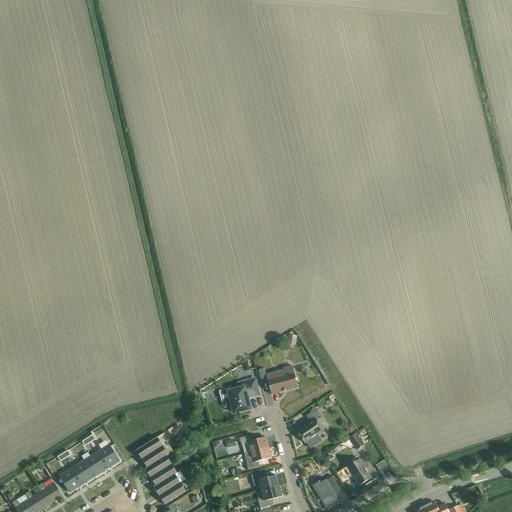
[(289,335),(288,341),(289,341),(289,343),(295,344),(295,342),(296,342),(297,337),(289,335)]
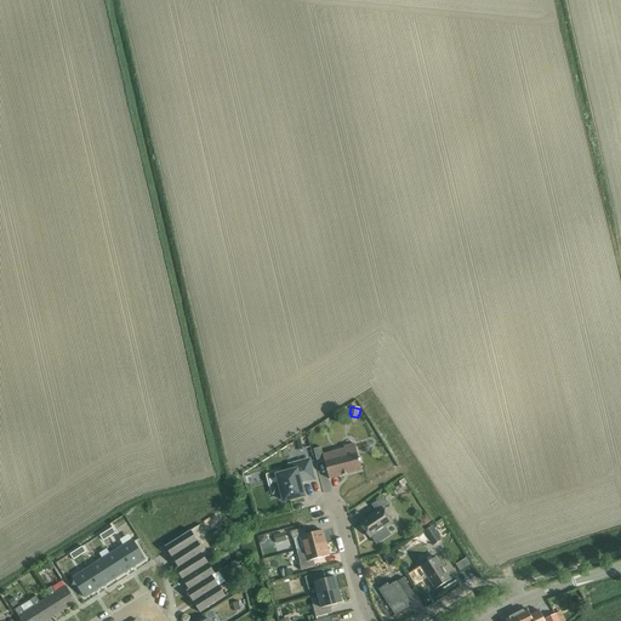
[(322,448),(314,450),(318,463),(325,462),(329,479),(362,471),(360,463),(362,462),(360,459),(359,459),(355,444),(345,448),(345,450),(332,453),(323,456),(322,448)]
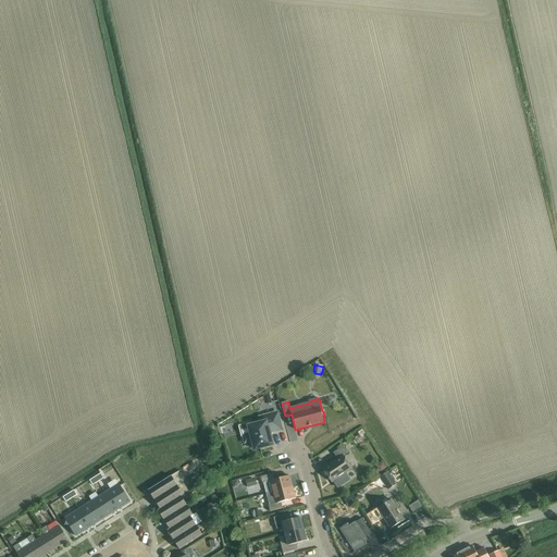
[(249,424),(239,426),(242,435),(246,434),(249,443),(252,442),(255,450),(272,445),(270,435),(272,432),(282,430),(277,413),(264,417),(265,422),(249,425),(249,424)]
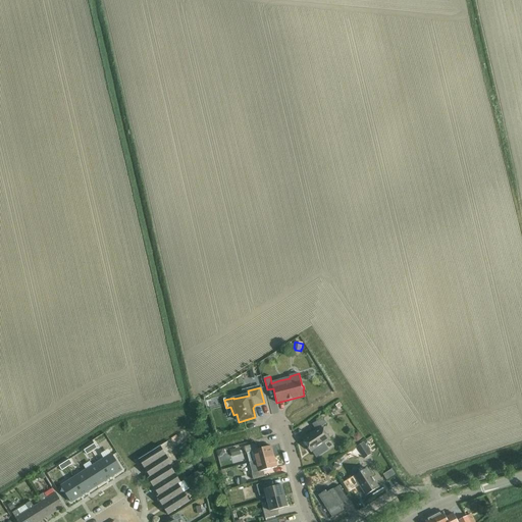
[(316,430),(303,439),(311,453),(313,451),(317,457),(328,450),(324,444),(329,440),(321,427),(326,424),(322,418),(312,424),(316,430)]
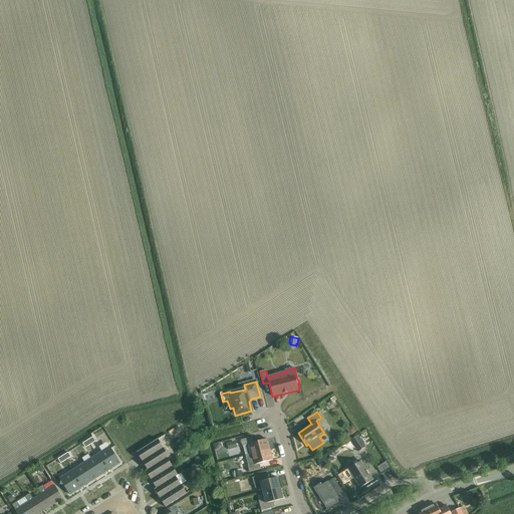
[(143,462),(164,449),(171,444),(166,435),(137,453),(143,462)]
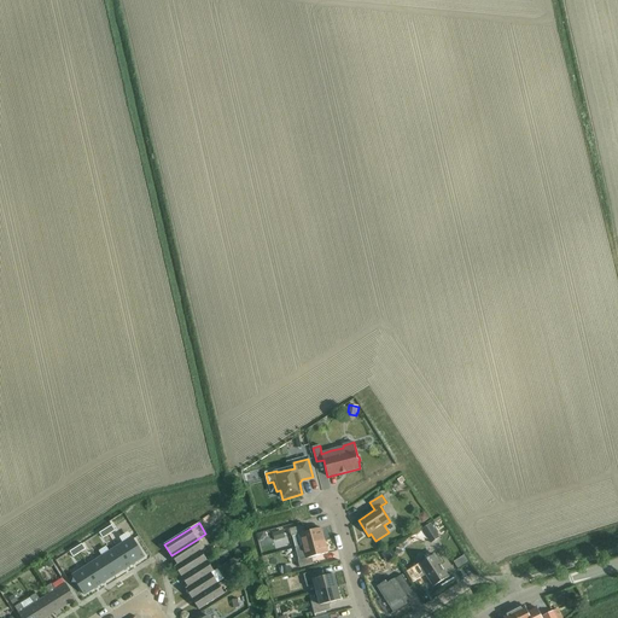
[(431,524),(423,530),(431,543),(439,538),(431,524)]
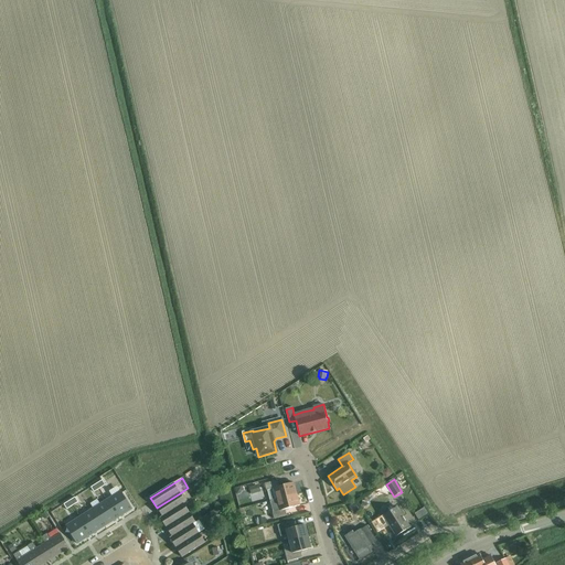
[(276,500),(297,494),(294,483),(279,487),(277,481),(265,484),(266,491),(267,490),(270,501),(276,500)]
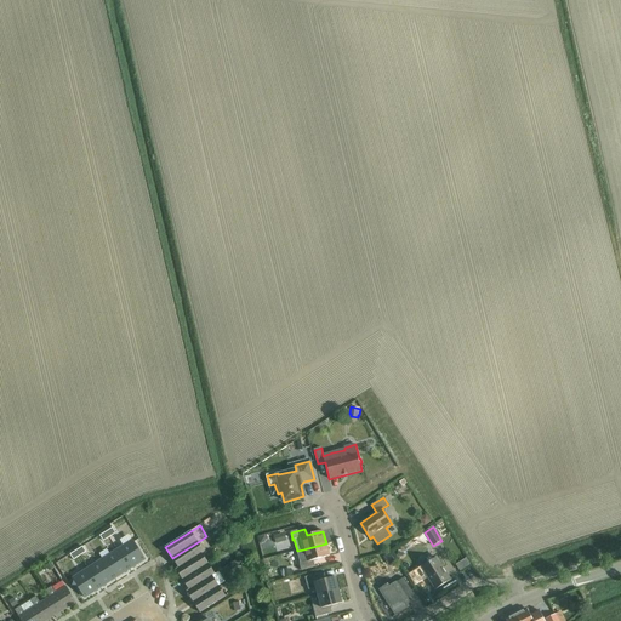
[(281,534),(274,535),(277,543),(284,541),(281,534)]
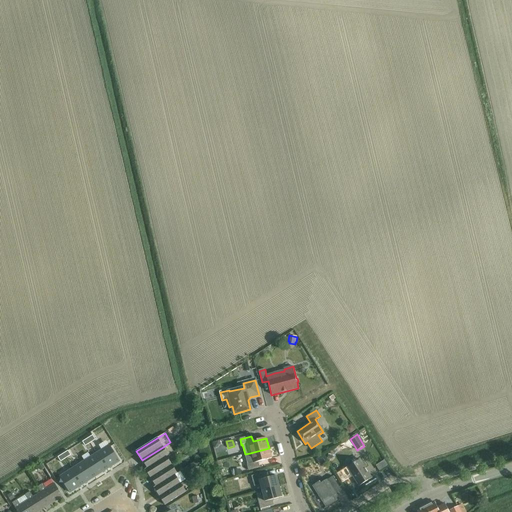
[(114,453),(109,445),(96,453),(101,461),(107,470),(120,462),(114,453)]
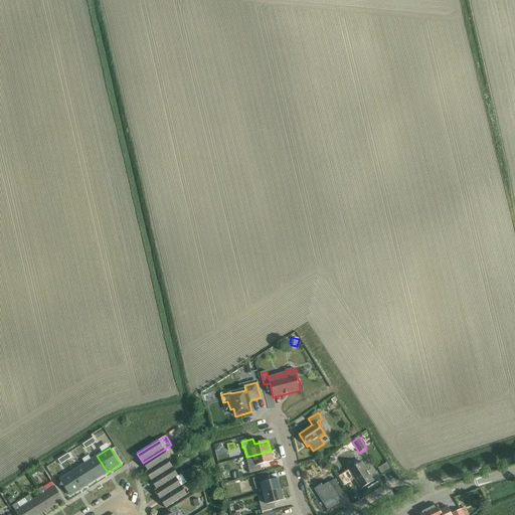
[(169,458),(164,450),(143,463),(148,471),(167,459),(169,458)]
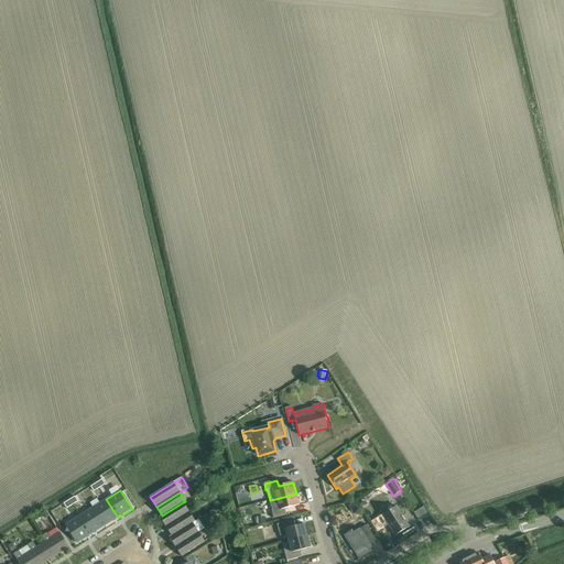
[(275,499),(270,500),(272,512),(273,519),(286,516),(284,509),(300,505),(296,494),(275,499)]
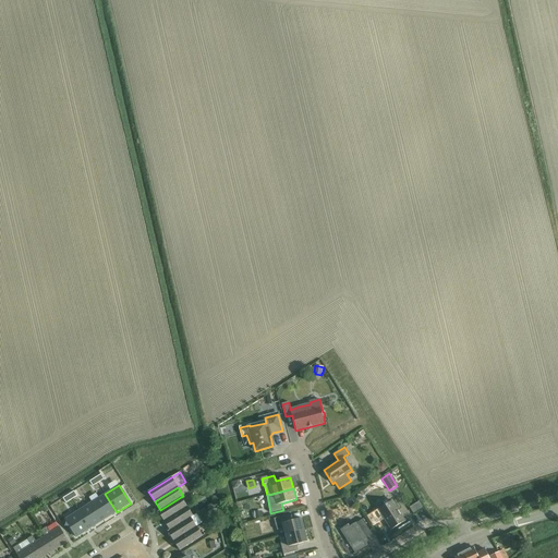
[(110,502),(105,494),(92,502),(97,510),(104,520),(117,512),(110,502)]
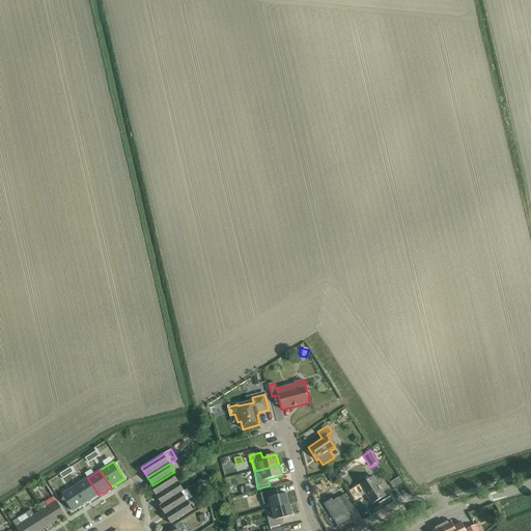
[(172,473),(152,485),(150,486),(157,496),(178,482),(172,473)]
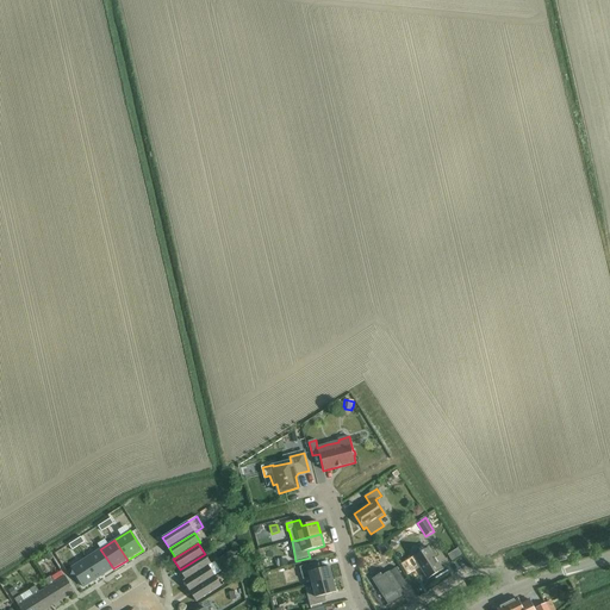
[(383,554),(388,551),(384,543),(378,547),(383,554)]
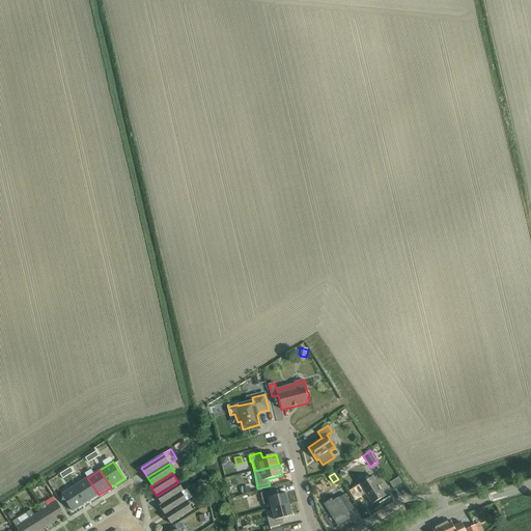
[(372,477),(350,492),(355,500),(366,493),(372,504),(385,497),(378,484),(378,482),(375,478),(373,478),(372,477)]
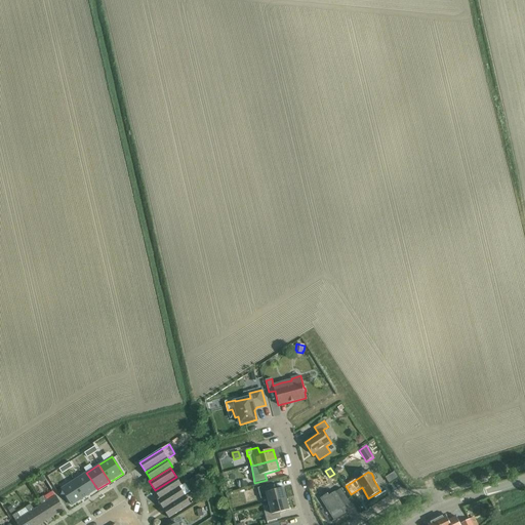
[(388,476),(391,482),(399,478),(397,472),(388,476)]
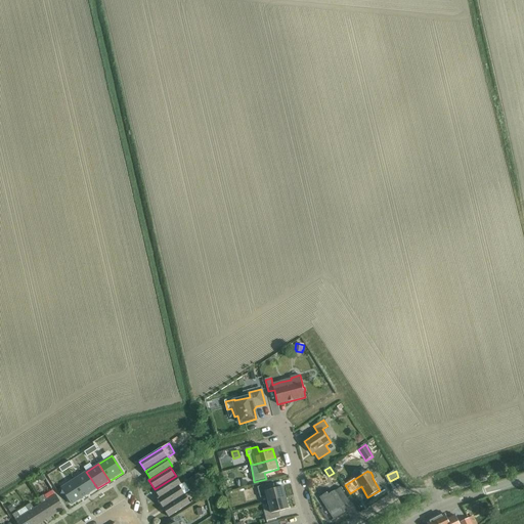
[(91,479),(86,472),(78,477),(74,480),(81,490),(85,496),(97,488),(91,479)]
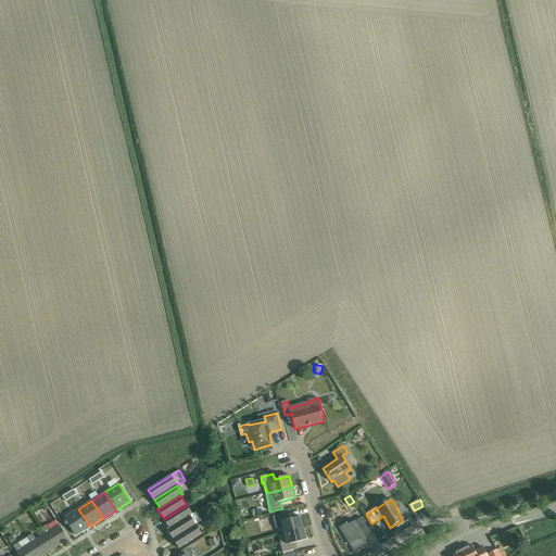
[(213,501),(207,504),(206,505),(209,509),(216,505),(213,501)]
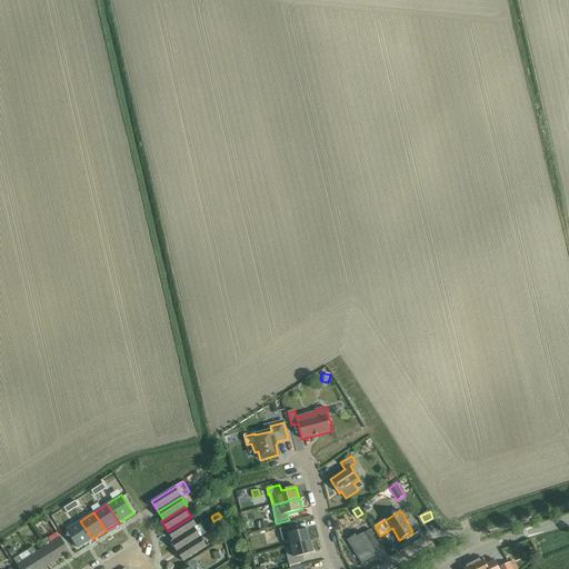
[(197,527),(191,517),(168,531),(173,541),(195,528),(197,527)]
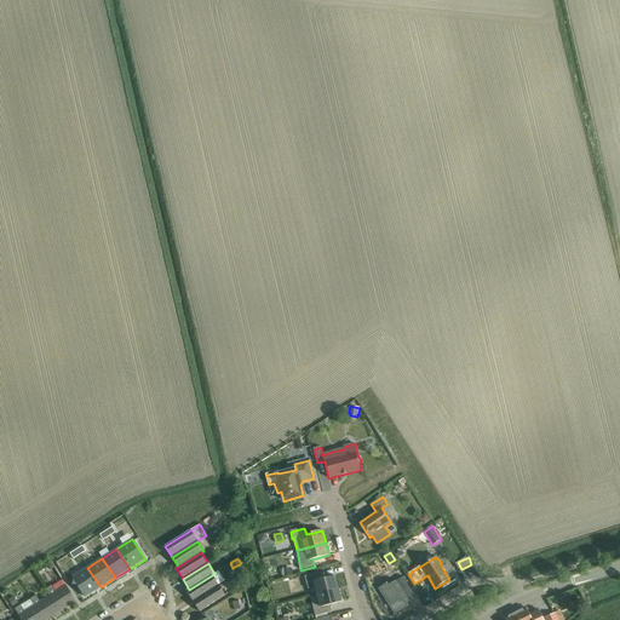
[(96,580),(87,568),(73,578),(80,590),(85,597),(101,587),(96,580)]
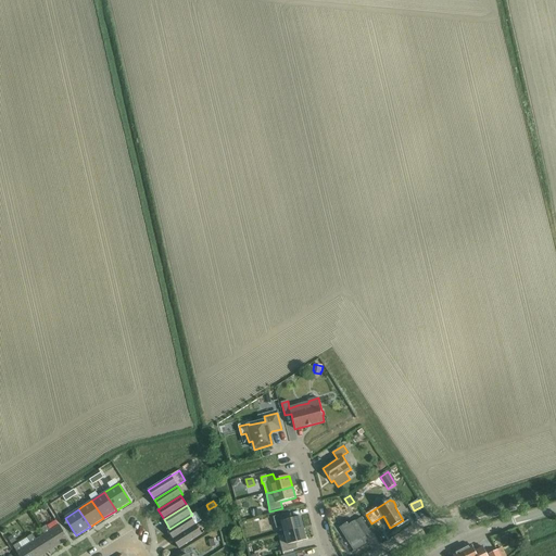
[(169,529),(167,530),(173,539),(196,525),(201,521),(196,513),(192,515),(190,516),(169,529)]
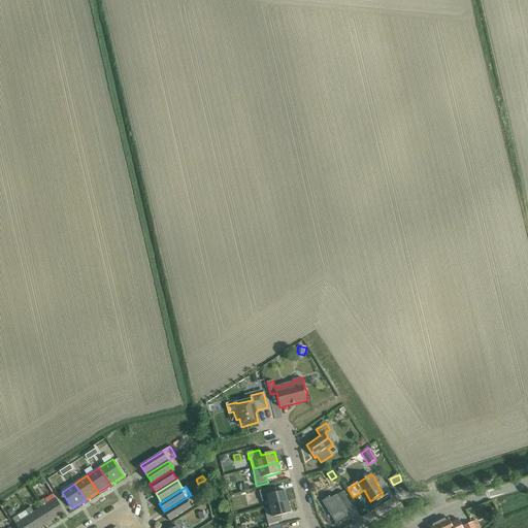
[(270,506),(288,501),(285,491),(275,493),(273,487),(259,491),(262,502),(268,500),(270,506)]
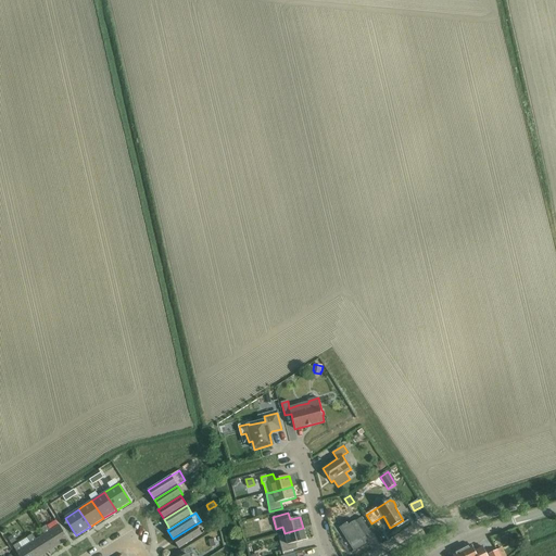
[(349,526),(348,523),(340,528),(354,551),(368,542),(364,534),(369,530),(362,517),(349,526)]
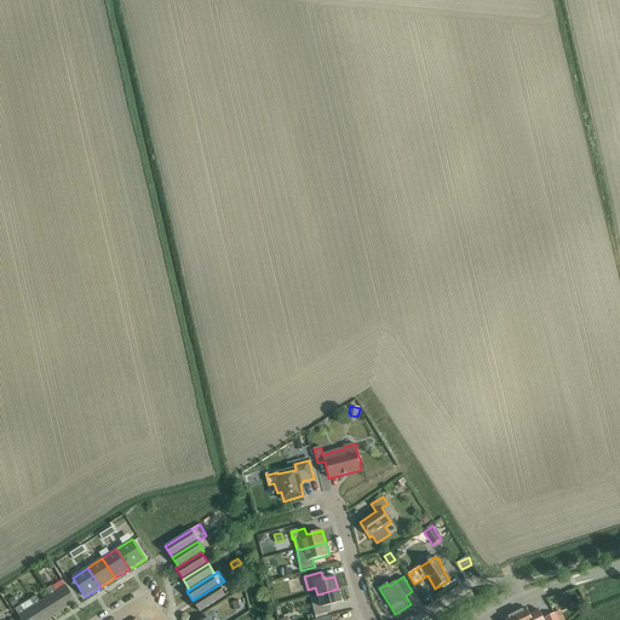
[(225,596),(218,585),(193,601),(200,612),(225,596)]
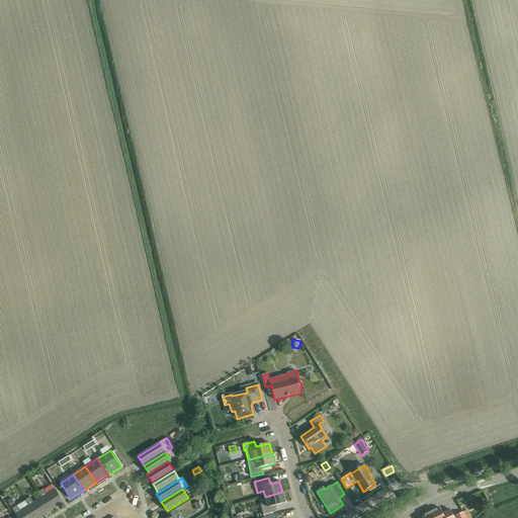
[(63,503),(55,490),(47,495),(44,490),(38,493),(41,499),(42,498),(51,511),(59,506),(60,508),(65,505),(64,503),(63,503)]
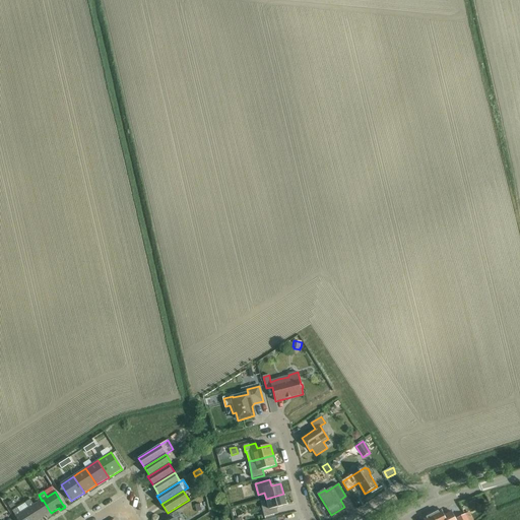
[(268,505),(262,507),(264,517),(265,519),(274,518),(274,515),(278,514),(276,508),(286,505),(283,494),(266,499),(268,505)]
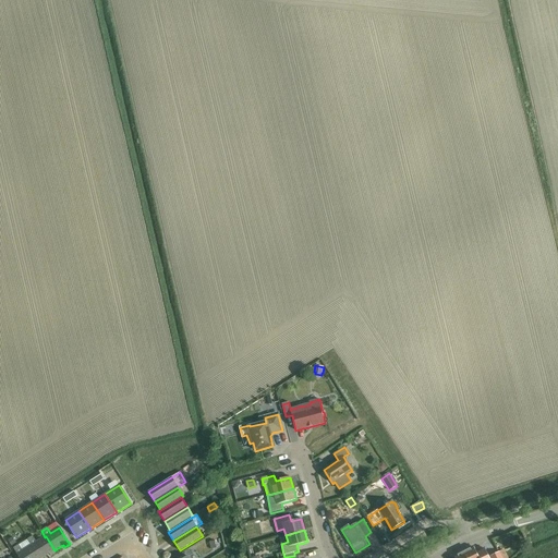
[(46,536),(45,537),(36,543),(33,536),(27,540),(32,546),(32,545),(39,557),(43,557),(49,554),(50,556),(56,553),(55,550),(46,536)]
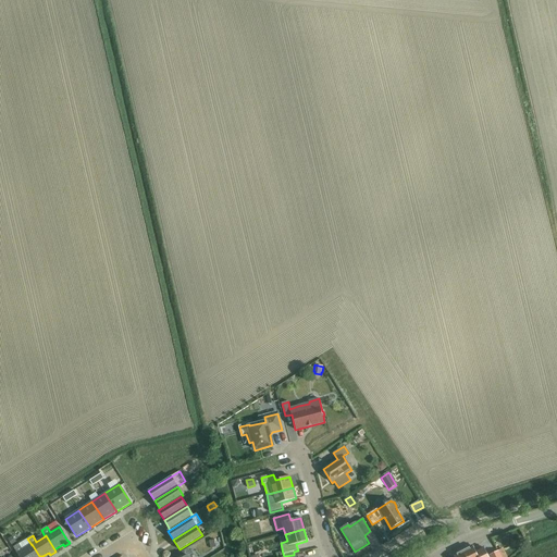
[(27,539),(14,547),(17,554),(19,556),(39,556),(32,544),(32,545),(27,539)]
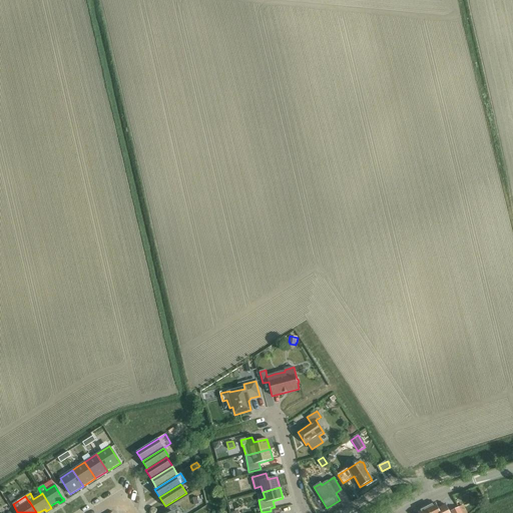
[(435,503),(427,508),(429,512),(449,512),(445,505),(438,508),(435,503)]
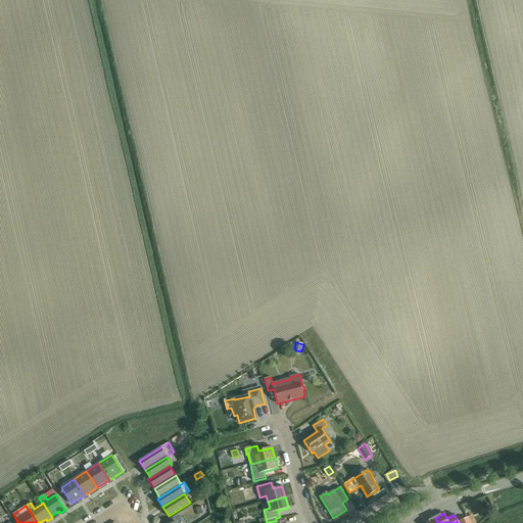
[(85,522),(86,522),(94,518),(91,514),(84,520),(85,522)]
